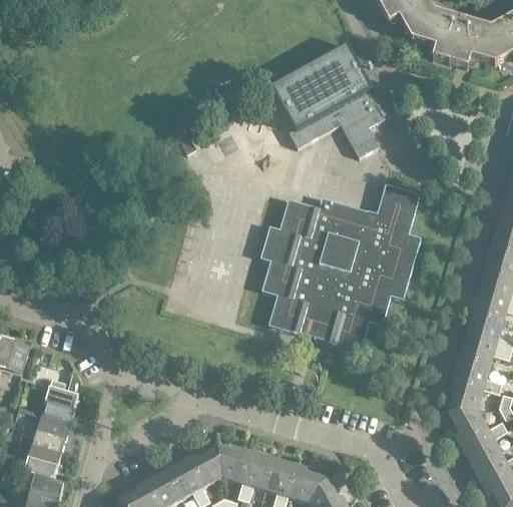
[(375,0),(387,20),(420,3),(418,0),(375,0)]
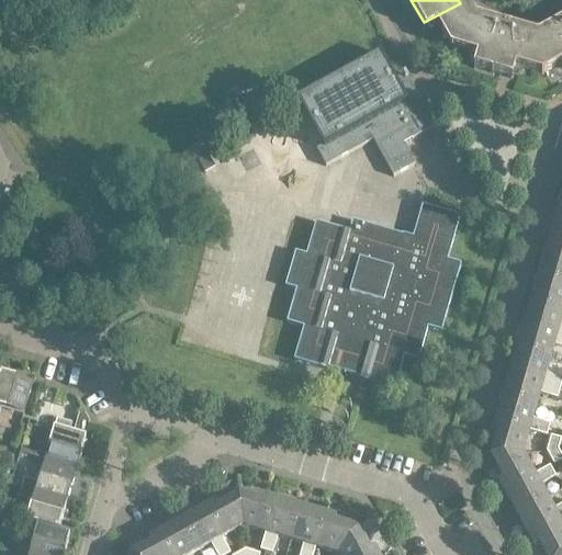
[(474,10),(469,0),(465,0),(460,3),(424,22),(425,25),(437,19),(450,43),(476,51),(473,64),(510,74),(521,35),(509,32),(512,23),(513,24),(513,22),(476,12),(474,10)]
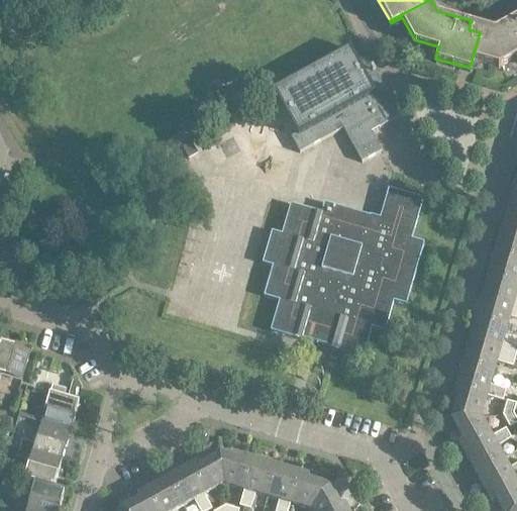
[(516,14),(495,27),(482,23),(480,32),(470,68),(471,69),(474,57),(499,64),(516,54),(516,14)]
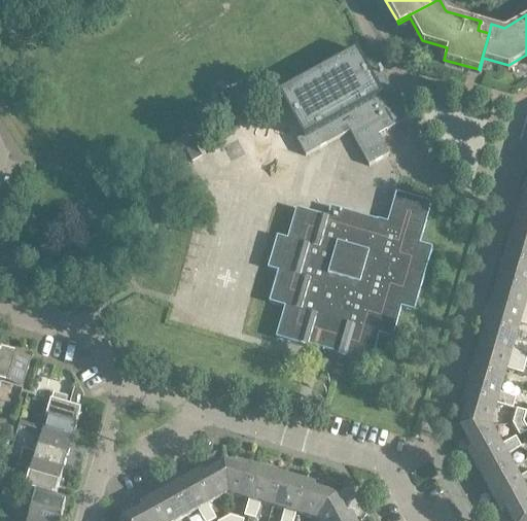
[(380,65),(369,70),(356,45),(282,87),(279,89),(304,132),(297,136),(306,151),(350,127),(369,161),(389,150),(383,139),(380,141),(377,135),(380,127),(386,123),(387,126),(407,114),(380,65)]
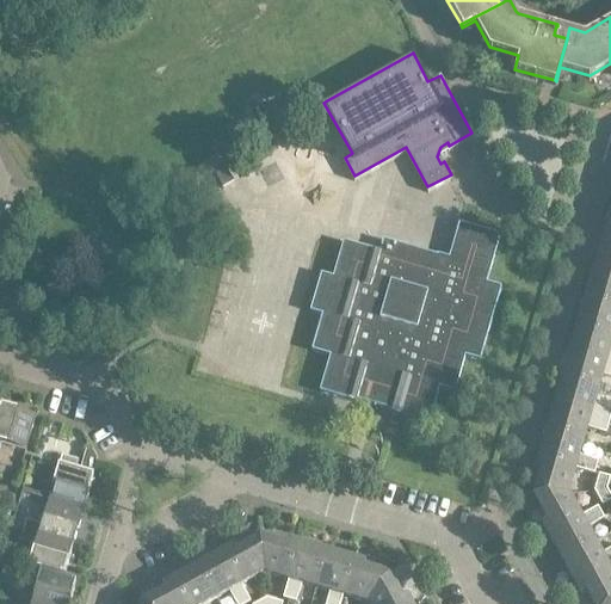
[(235,178),(224,158),(213,164),(224,184),(235,178)]
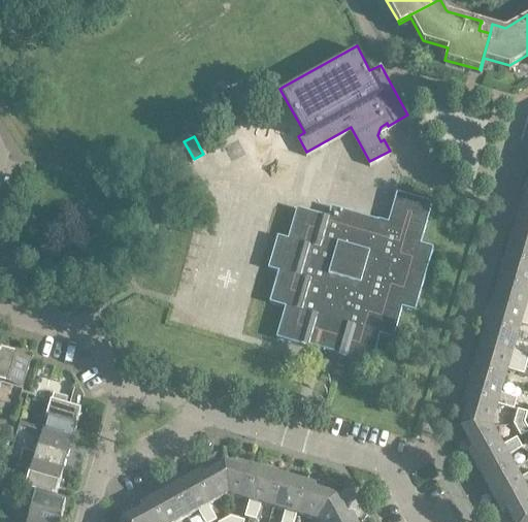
[(527,188),(525,187),(519,210),(527,213),(527,188)]
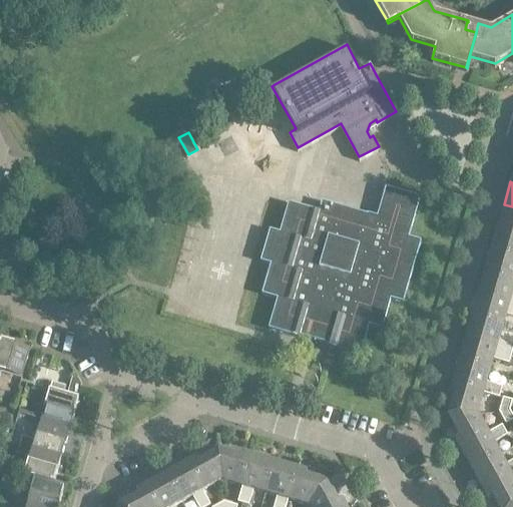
[(420,202),(385,192),(377,221),(322,205),(319,215),(288,206),(280,237),(271,234),(261,267),(271,269),(262,299),(278,303),(269,334),(300,343),(301,341),(329,349),(329,351),(361,360),(369,330),(382,334),(391,304),(403,307),(421,245),(408,242),(420,202)]
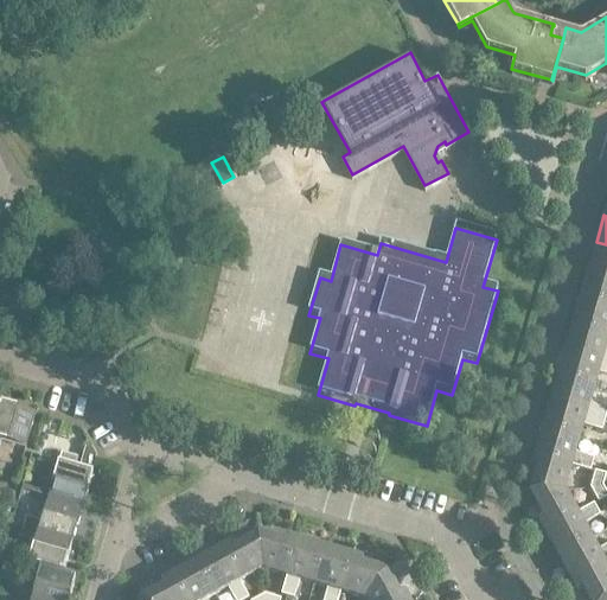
[(606,244),(596,242),(588,267),(606,272),(606,244)]
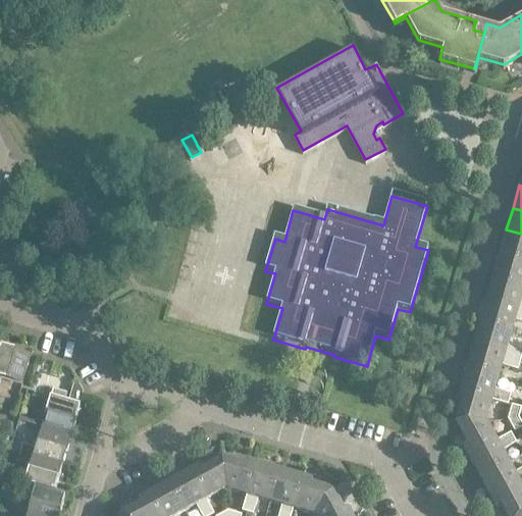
[(521,234),(506,229),(500,252),(521,258),(521,234)]
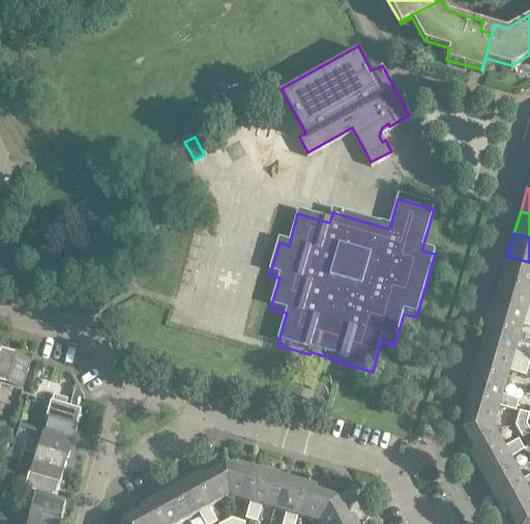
[(529,262),(507,256),(501,279),(529,287),(529,262)]
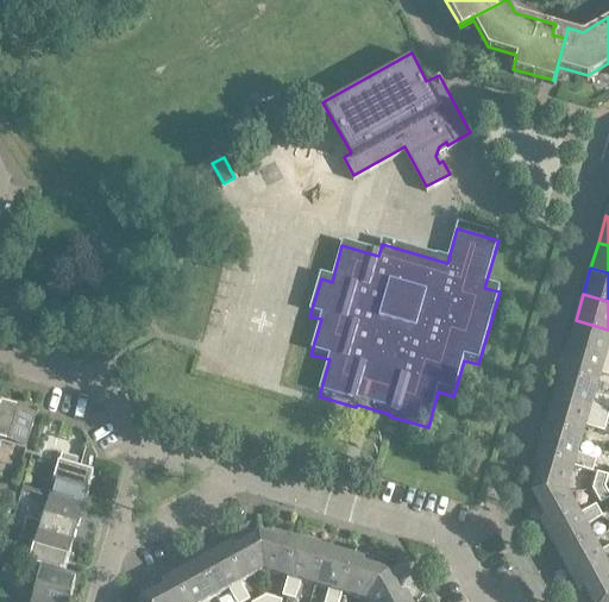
[(608,339),(608,330),(576,320),(569,346),(608,357),(608,344),(608,339)]
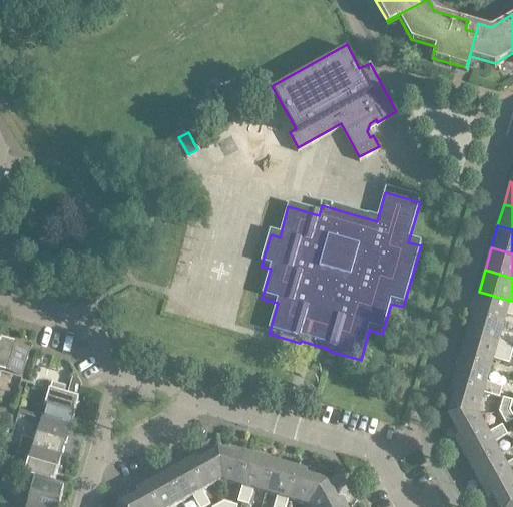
[(512,301),(479,292),(472,313),(502,322),(506,310),(512,312),(512,301)]
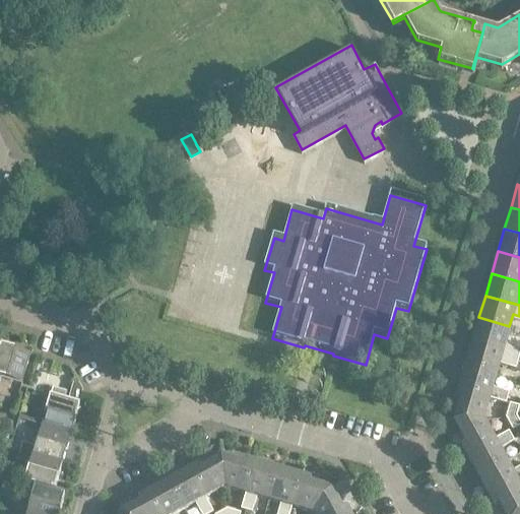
[(509,326),(478,317),(472,340),(519,354),(519,348),(519,342),(506,338),(509,326)]
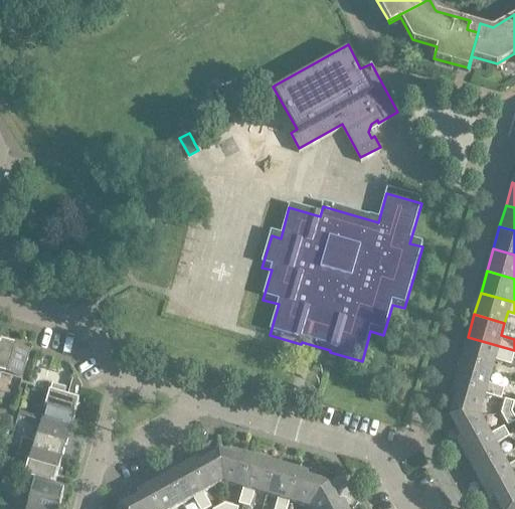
[(1,337),(0,338),(0,372),(1,368),(21,374),(30,346),(1,337)]
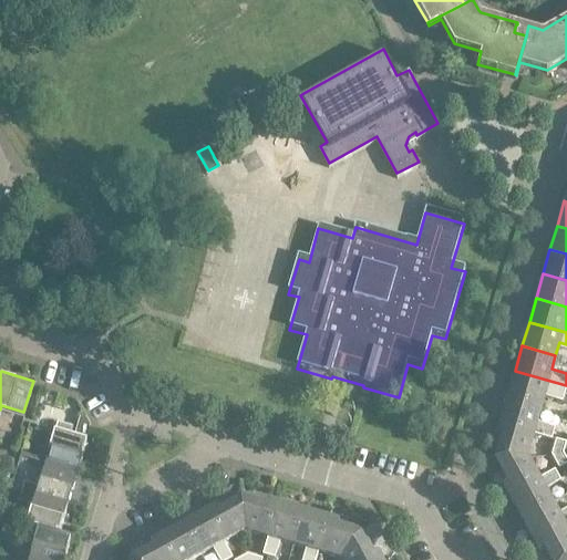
[(566,385),(515,371),(508,394),(540,404),(545,391),(563,396),(566,385)]
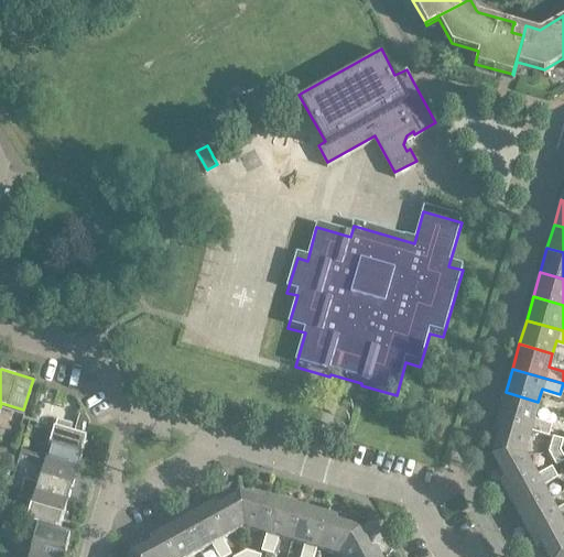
[(538,402),(506,392),(498,417),(531,427),(549,432),(552,421),(534,415),(538,402)]
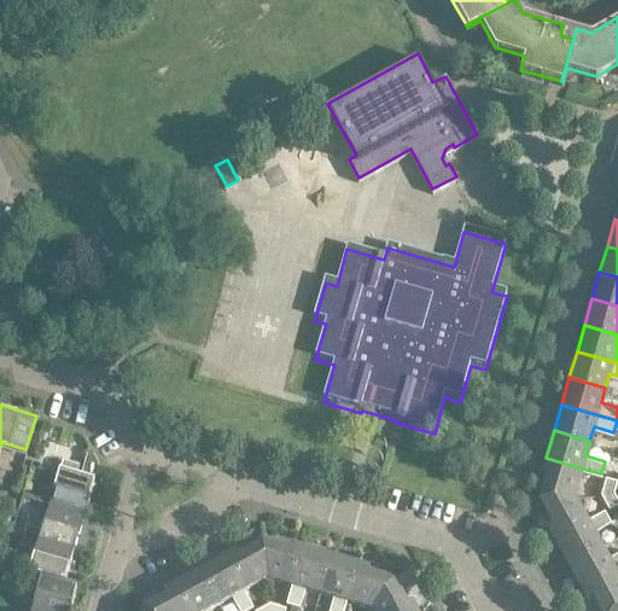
[(80,460),(63,455),(50,500),(85,511),(94,476),(76,470),(80,460)]
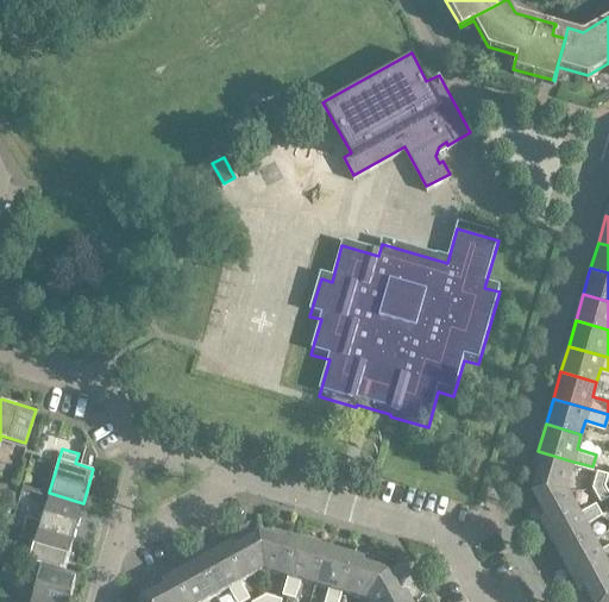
[(573,462),(538,451),(534,464),(540,465),(533,487),(534,489),(566,486),(573,462)]
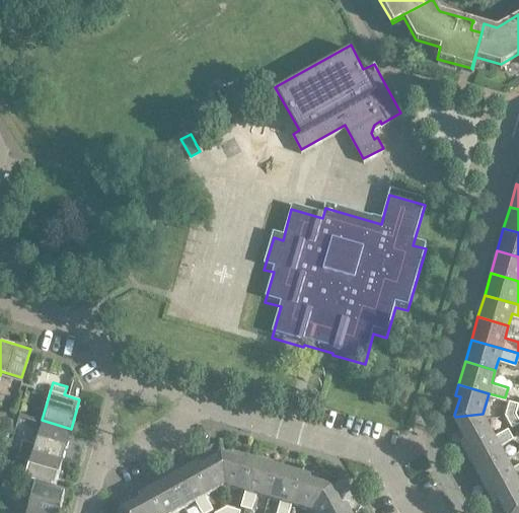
[(509,398),(505,413),(515,411),(518,400),(509,398)]
